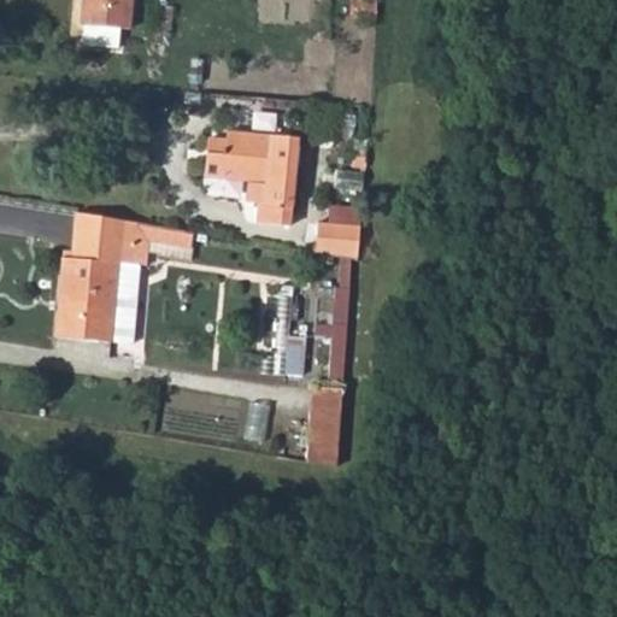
[(121,31),(130,31),(131,0),(82,0),(82,29),(84,30),(83,50),(119,52),(121,31)]
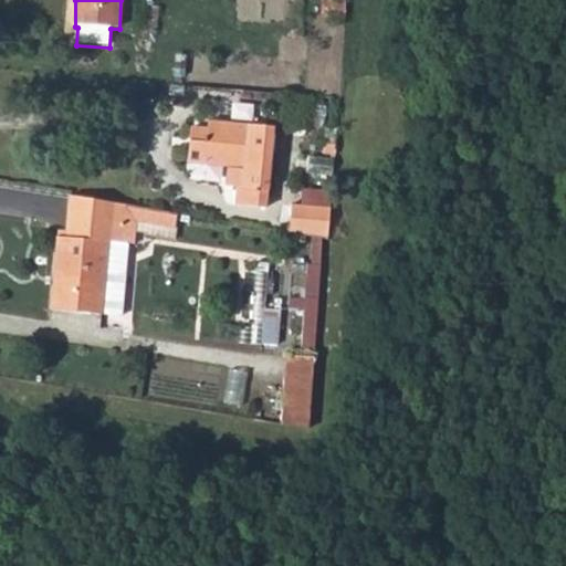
[(198,164),(215,167),(238,167),(238,194),(229,192),(229,206),(265,208),(268,125),(201,121),(200,133),(198,164)]
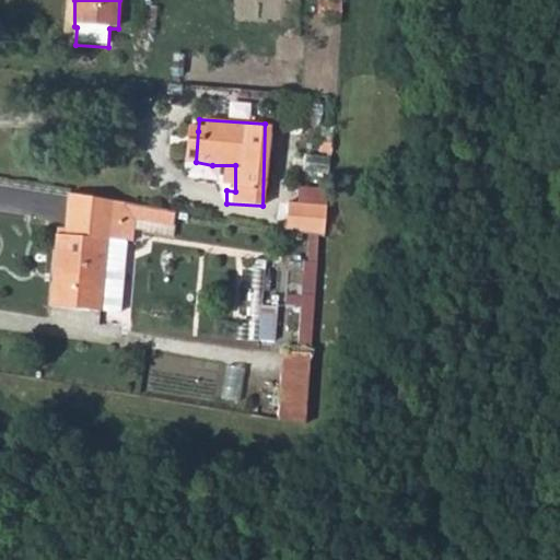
[(196,162),(198,131),(177,130),(175,160),(196,162)]
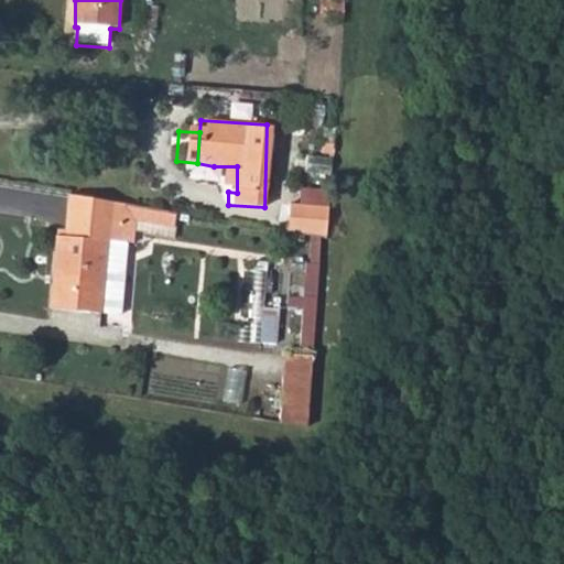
[(213,192),(228,192),(237,193),(237,166),(214,166),(213,192)]
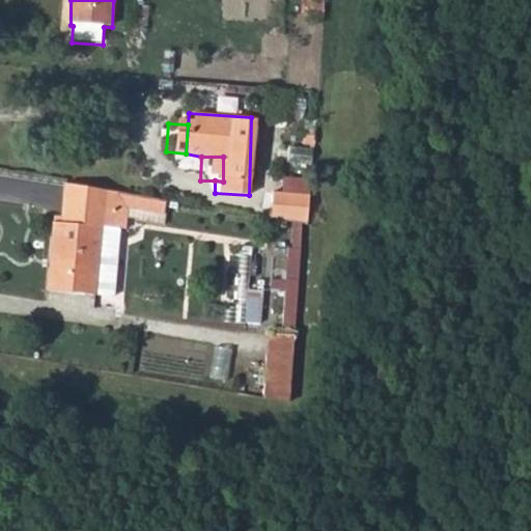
[(308,174),(272,173),(271,191),(307,193),(308,174)]
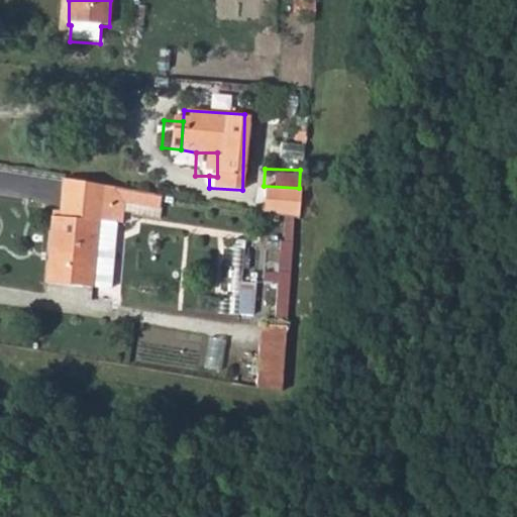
[(108,187),(59,175),(55,219),(46,219),(41,284),(104,289),(110,224),(105,224),(108,187)]
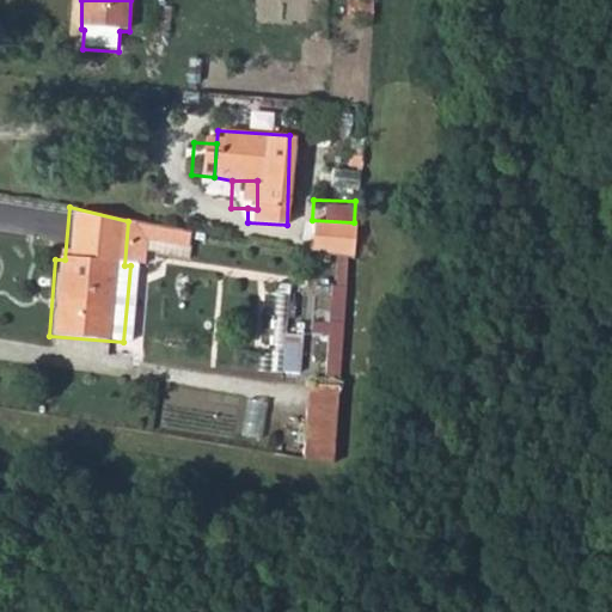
[(312,220),(311,250),(353,257),(354,222),(312,220)]
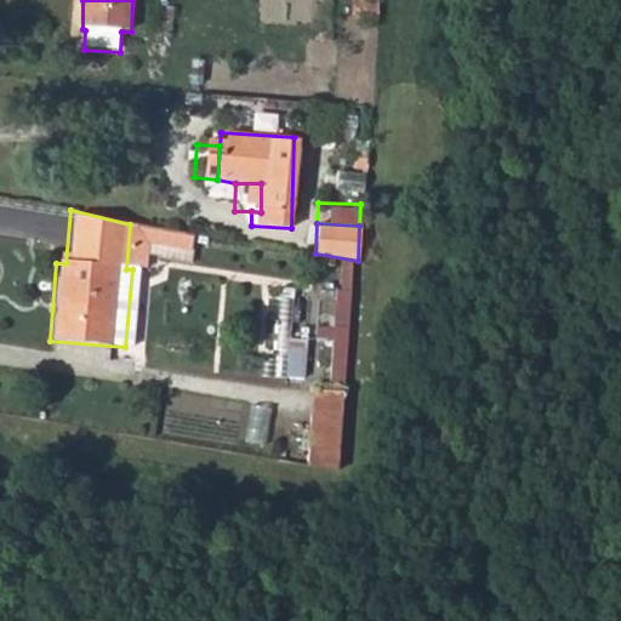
[(349,300),(352,265),(330,265),(329,300),(349,300)]
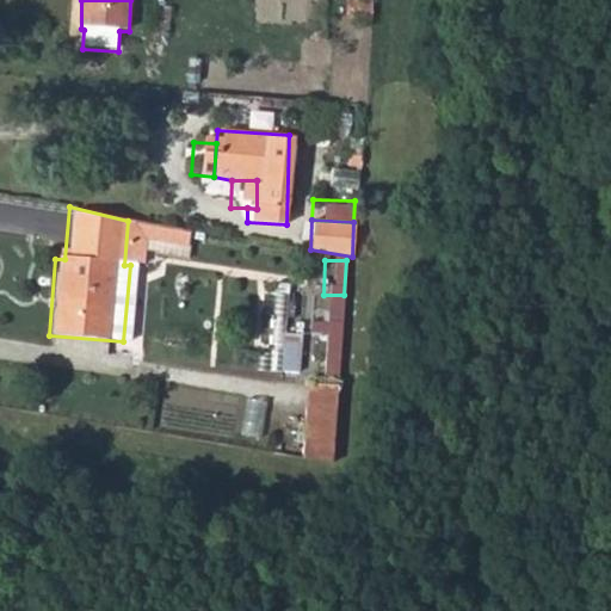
[(326,362),(327,332),(313,331),(312,360),(326,362)]
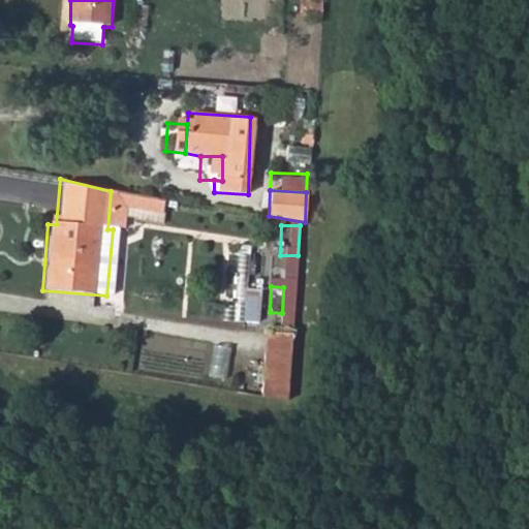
[(262,399),(289,404),(292,329),(265,329),(262,399)]
